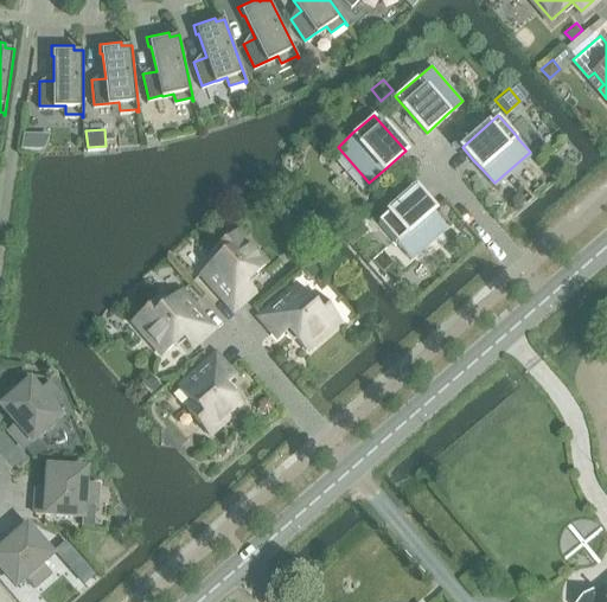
[(397,241),(410,256),(446,225),(415,189),(378,221),(397,242),(397,241)]
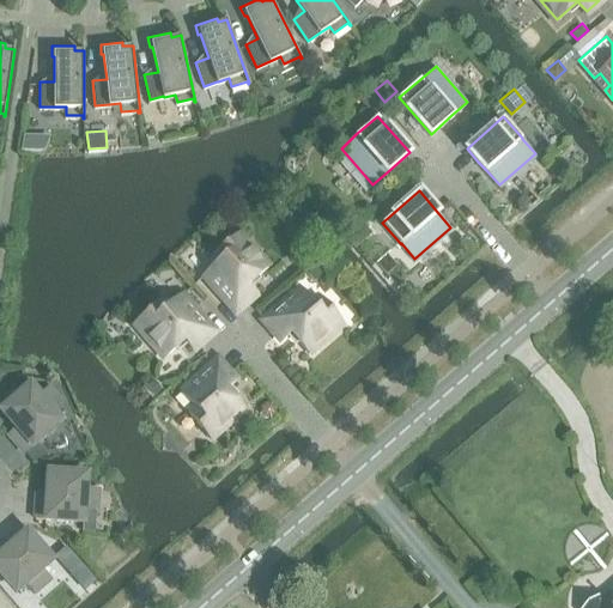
[(363,222),(354,230),(363,239),(372,231),(363,222)]
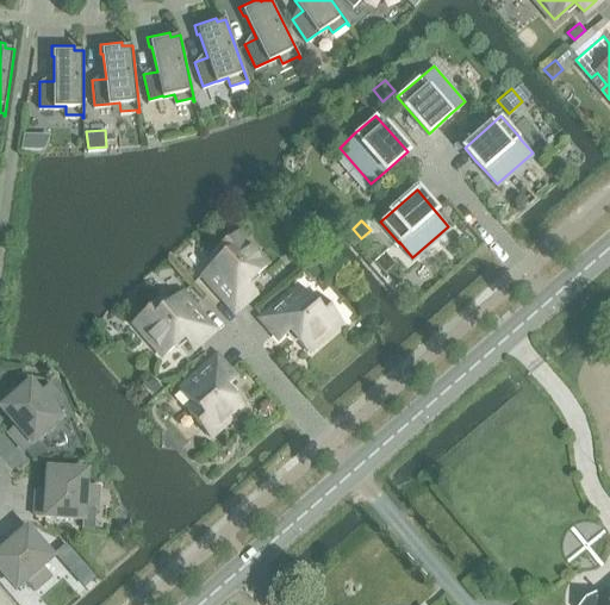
[(203,272),(235,309),(255,291),(247,280),(267,263),(238,230),(212,253),(217,260),(203,272)]
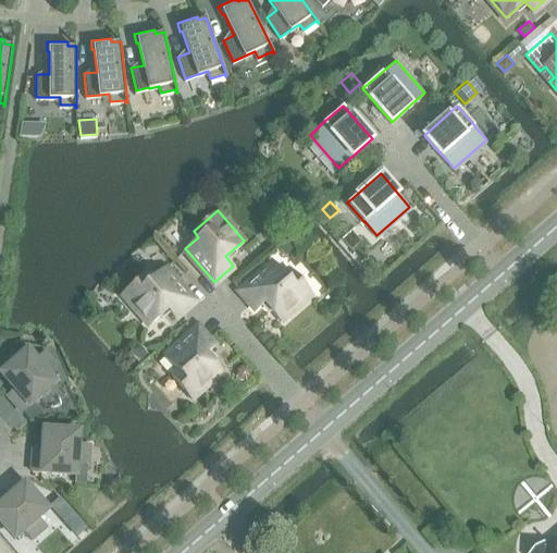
[(276,222),(264,232),(274,244),(286,233),(276,222)]
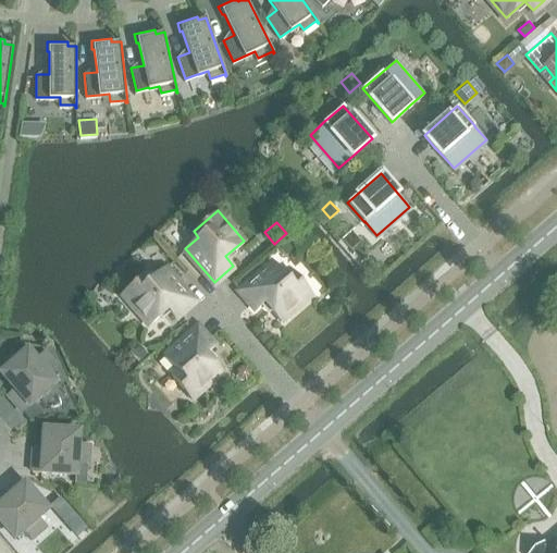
[(285,235),(277,243),(287,254),(295,247),(285,235)]
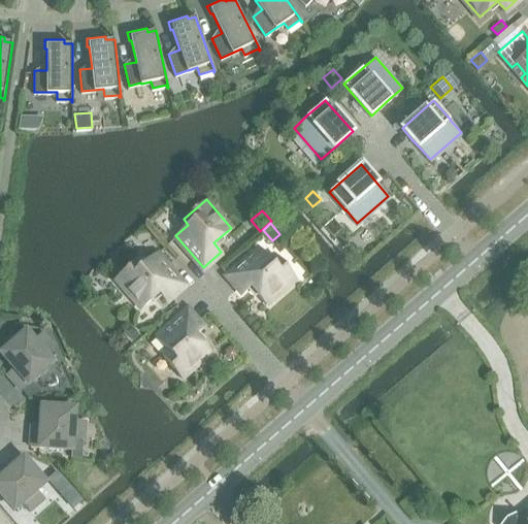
[(227,273),(242,292),(251,285),(266,302),(295,276),(275,254),(269,259),(259,247),(227,273)]
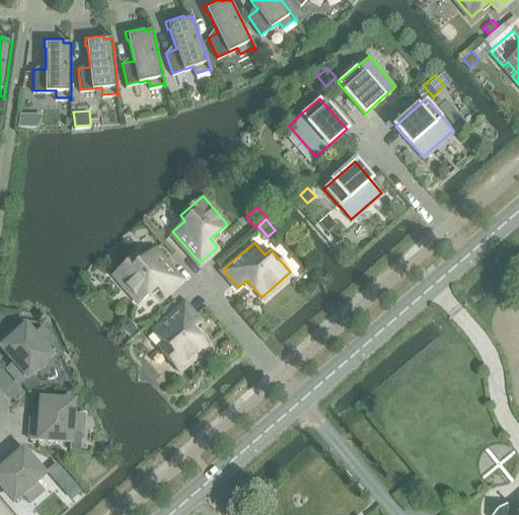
[(115,273),(139,300),(157,286),(164,294),(181,279),(154,247),(142,258),(138,252),(115,273)]
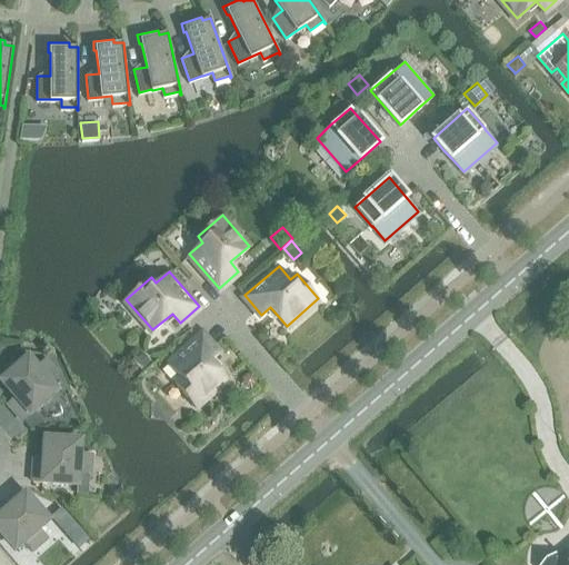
[(220,352),(205,335),(202,331),(169,362),(180,375),(175,380),(196,405),(227,378),(210,359),(220,352)]
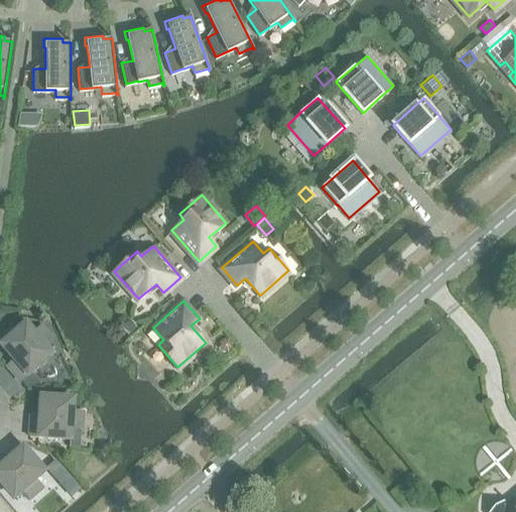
[(130,317),(121,325),(129,334),(138,326),(130,317)]
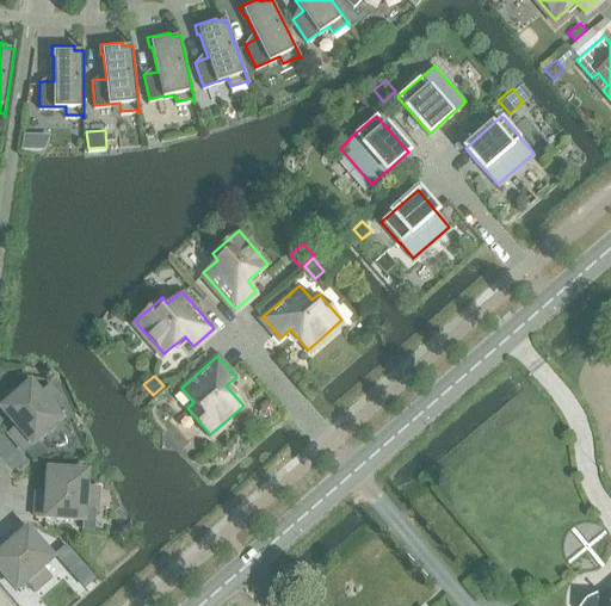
[(22,431),(14,437),(25,450),(25,449),(32,443),(32,444),(37,439),(61,419),(53,409),(62,401),(48,384),(38,391),(30,382),(1,407),(22,431)]
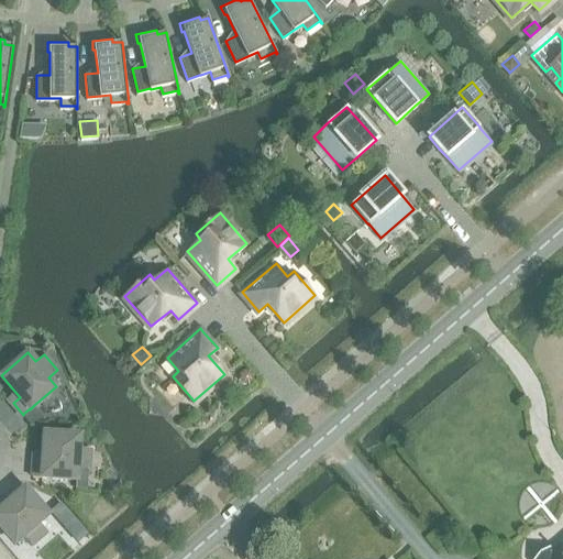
[(241,372),(240,377),(244,382),(250,382),(254,379),(254,373),(251,369),(245,369),(241,372)]
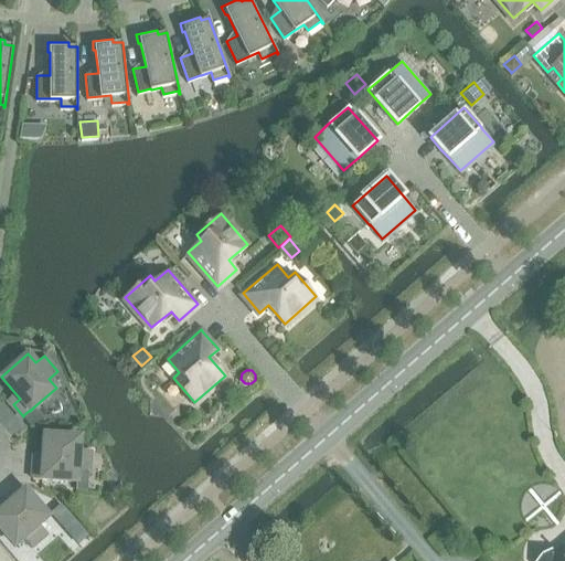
[(30,410),(23,415),(30,423),(43,416),(34,406),(30,411),(30,410)]
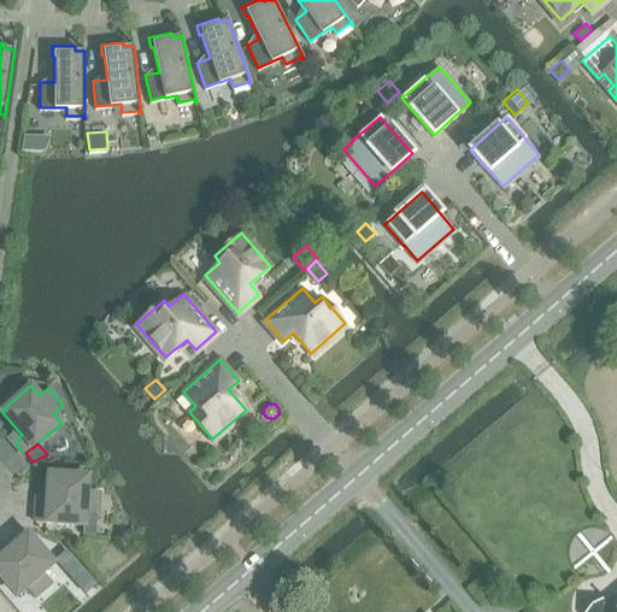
[(87,476),(48,472),(47,504),(37,504),(36,521),(46,521),(83,523),(84,511),(97,511),(99,489),(86,488),(87,476)]
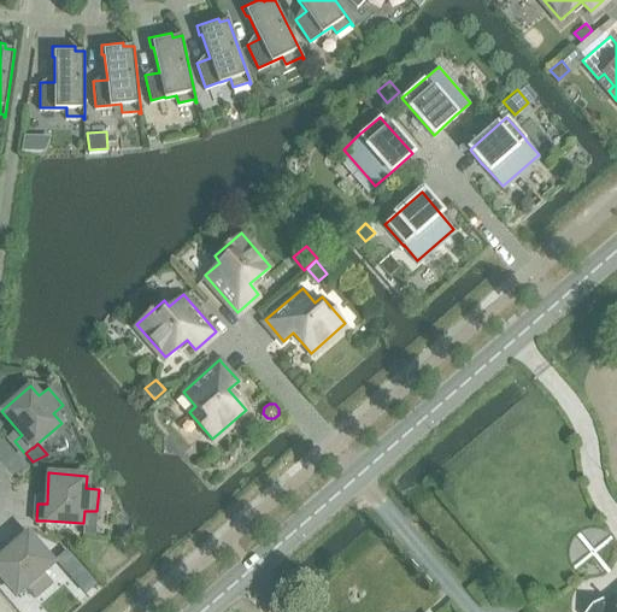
[(27,584),(34,594),(51,580),(43,571),(53,562),(28,533),(4,553),(0,548),(0,574),(17,594),(27,584)]
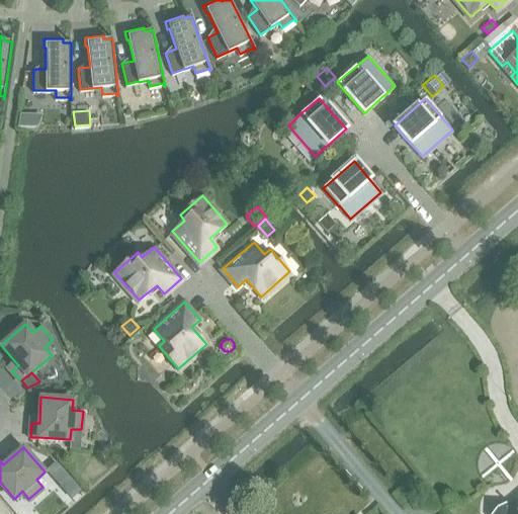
[(47,467),(57,479),(67,470),(57,459),(47,467)]
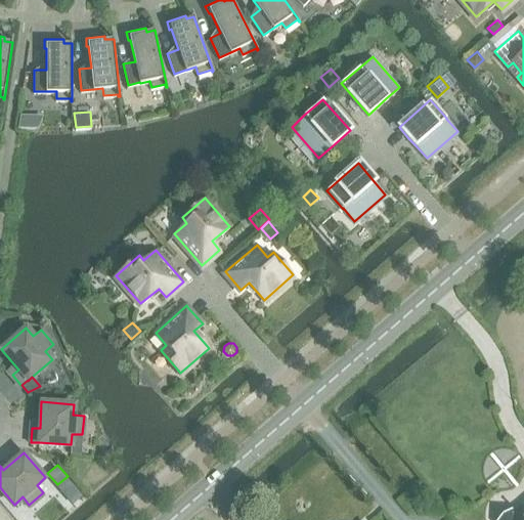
[(515,508),(499,519),(523,519),(523,504),(520,509),(517,511),(515,508)]
